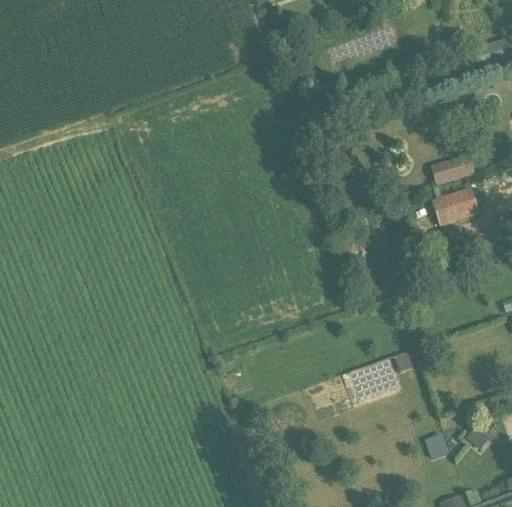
[(511,41),(510,36),(473,48),(478,66),(511,56),(511,41)]
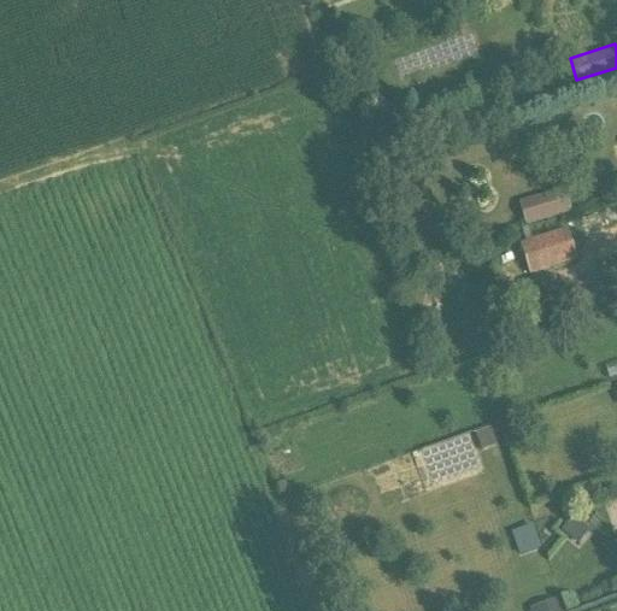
[(518,199),(526,223),(528,223),(573,210),(565,184),(518,199)]
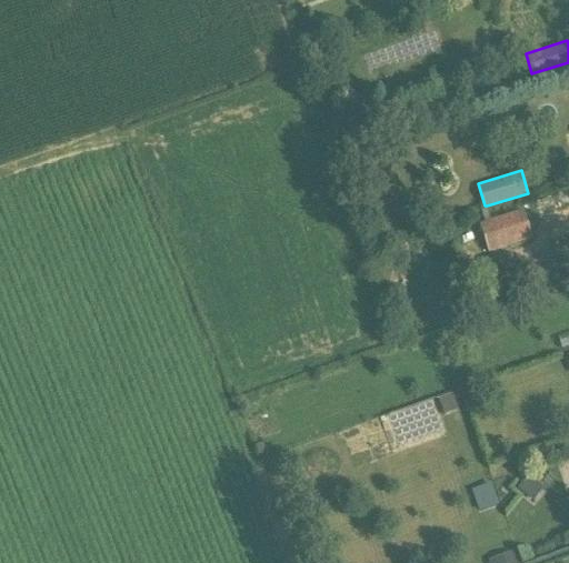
[(530,235),(522,210),(480,223),(488,248),(508,242),(511,252),(532,245),(529,235),(530,235)]
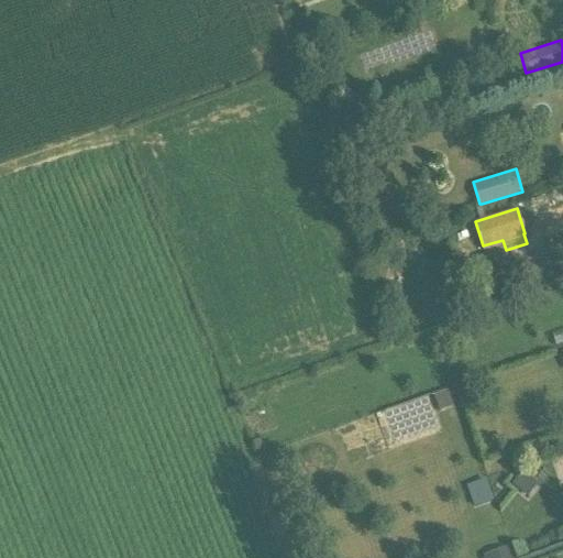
[(532,477),(522,469),(511,481),(522,490),(532,477)]
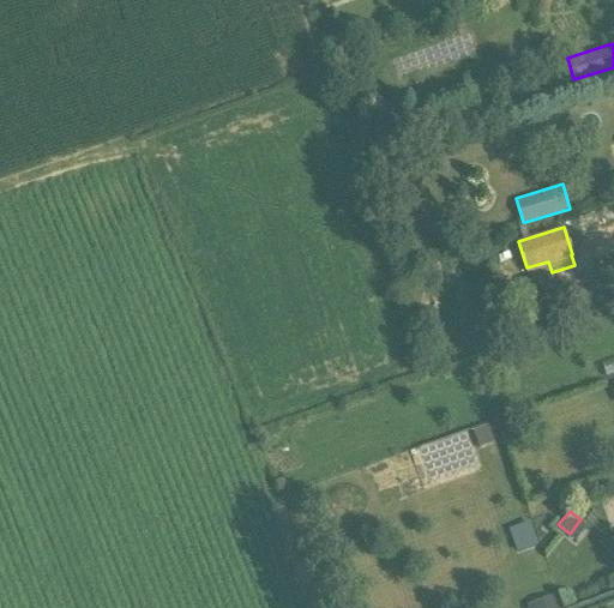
[(529,521),(511,525),(518,546),(535,541),(529,521)]
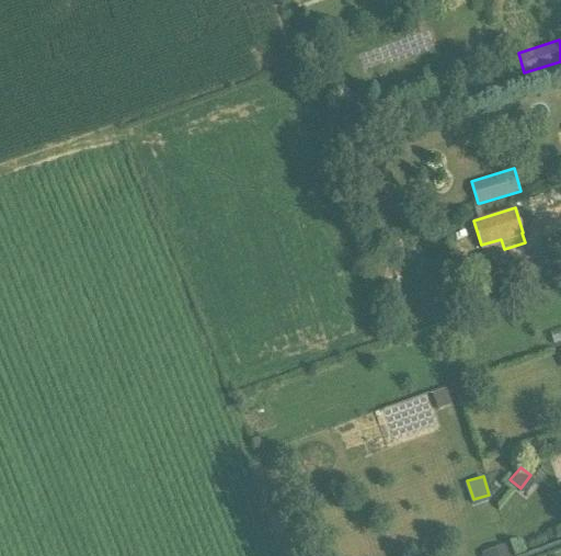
[(512,555),(507,542),(481,552),(482,555),(512,555)]
